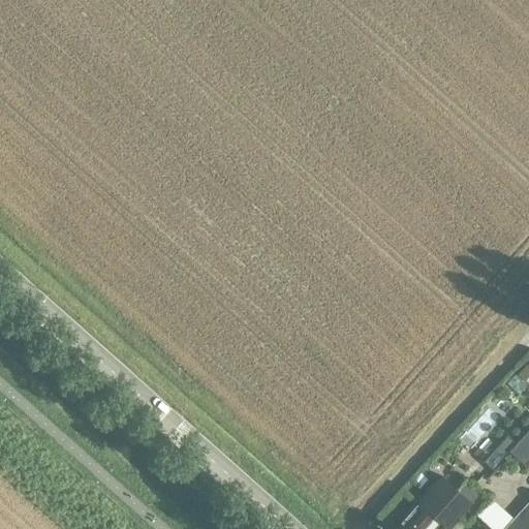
[(525,381),(528,376),(528,367),(526,365),(517,375),(525,381)]
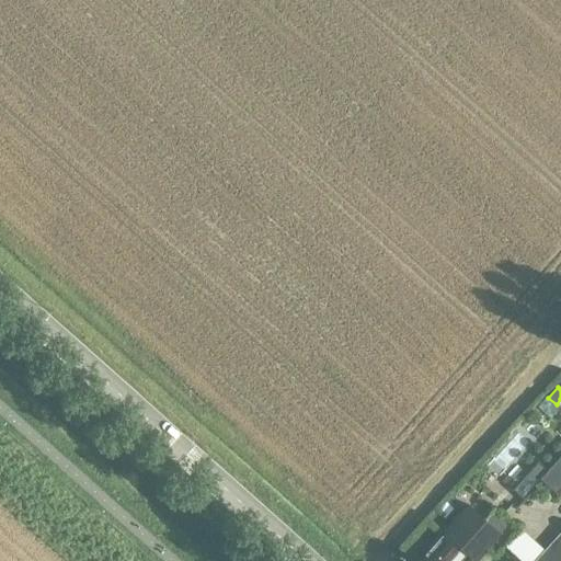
[(551,419),(559,409),(546,397),(537,407),(551,419)]
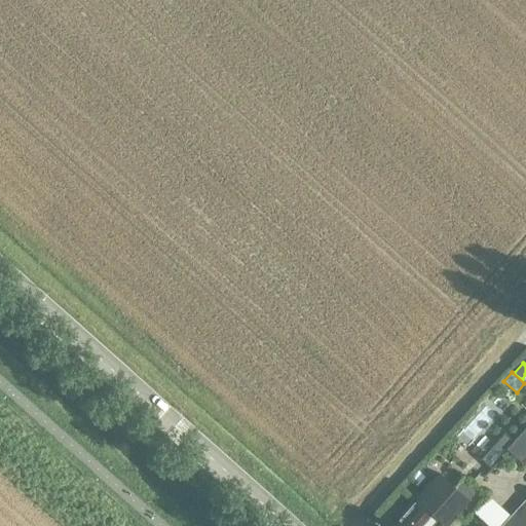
[(525,422),(502,448),(522,465),(525,460),(525,422)]
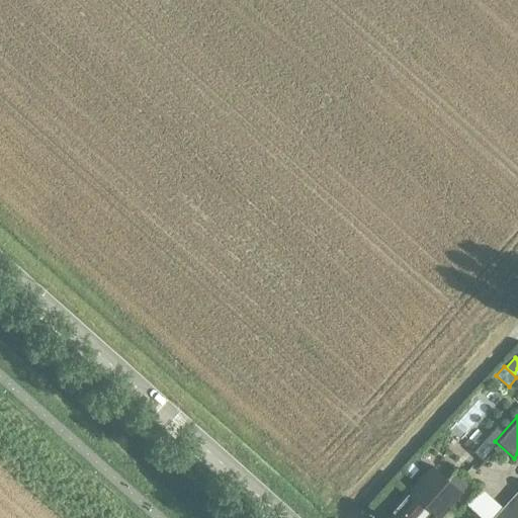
[(404,471),(410,478),(418,468),(412,462),(404,471)]
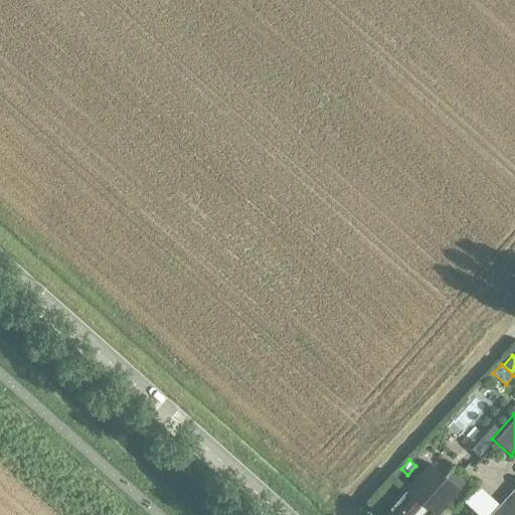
[(387,514),(420,514),(428,507),(439,514),(449,503),(455,509),(478,484),(477,483),(475,484),(455,466),(445,477),(430,463),(384,512),(387,514)]
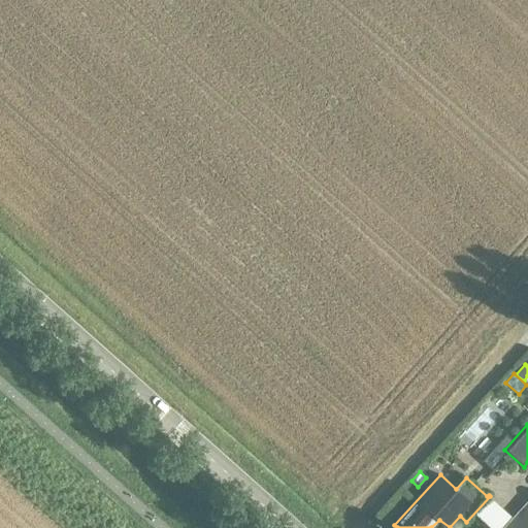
[(491,527),(500,527),(512,517),(490,497),(475,513),(491,527)]
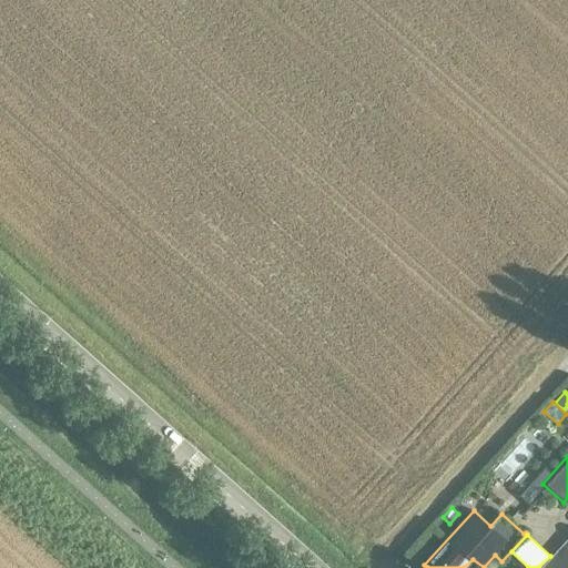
[(567,567),(567,539),(541,567),(567,567)]
